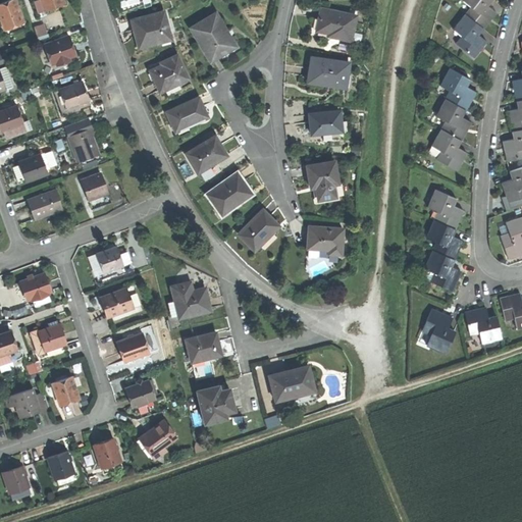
[(10,0),(5,2),(0,3),(0,16),(3,27),(24,19),(17,0),(10,0)]
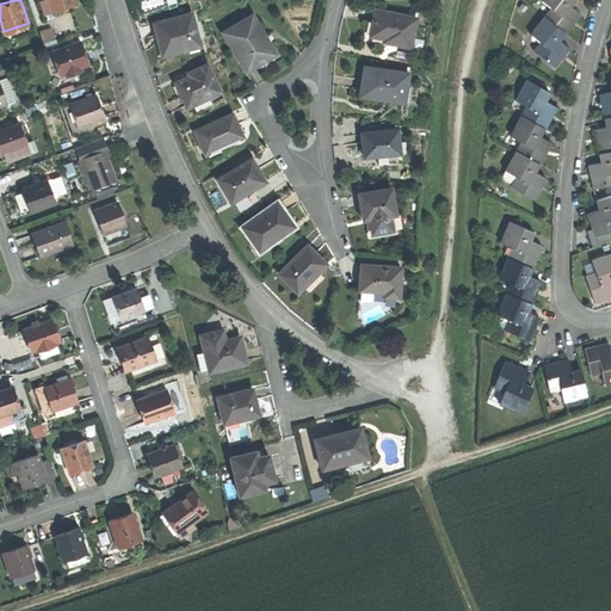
[(569,8),(576,0),(575,0),(543,0),(542,2),(551,11),(545,17),(566,35),(573,26),(581,18),(569,8)]
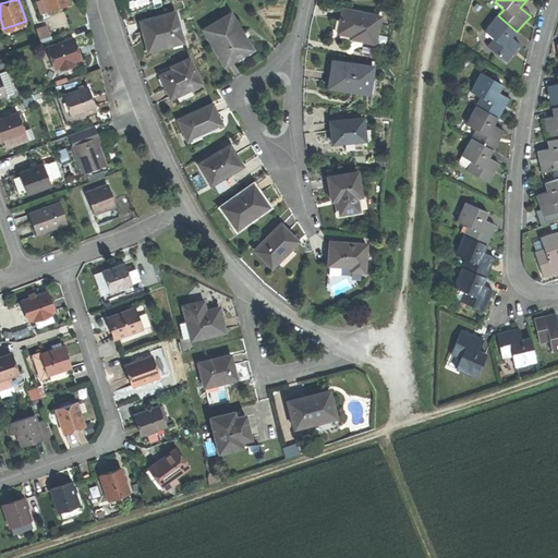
[(381,19),(343,11),(341,22),(339,34),(351,37),(360,38),(359,41),(364,43),(376,45),(381,19)]
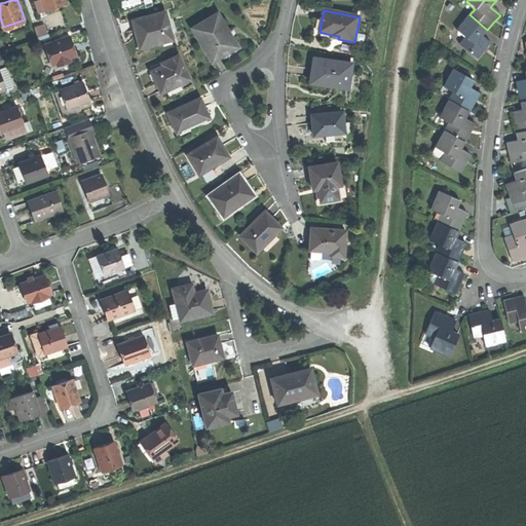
[(193,27),(214,63),(224,57),(235,50),(226,34),(229,33),(219,12),(193,27)]
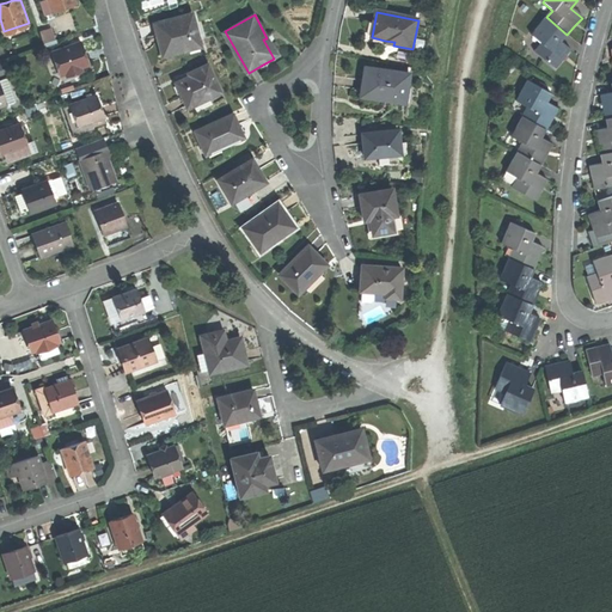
[(190,16),(154,24),(157,37),(160,37),(163,46),(165,55),(199,48),(190,16)]
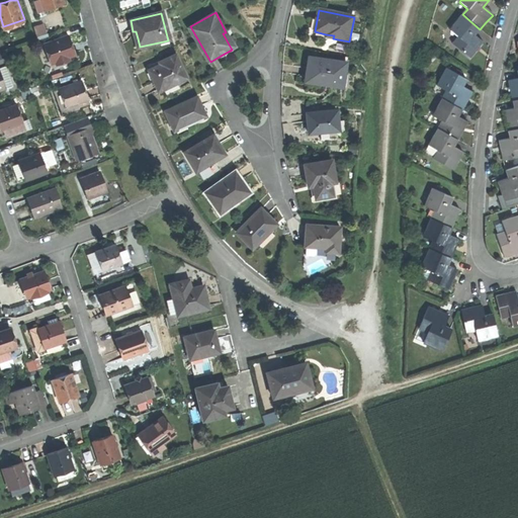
[(473,36),(480,29),(462,14),(448,30),(458,39),(453,46),(469,60),(477,52),(483,46),(473,36)]
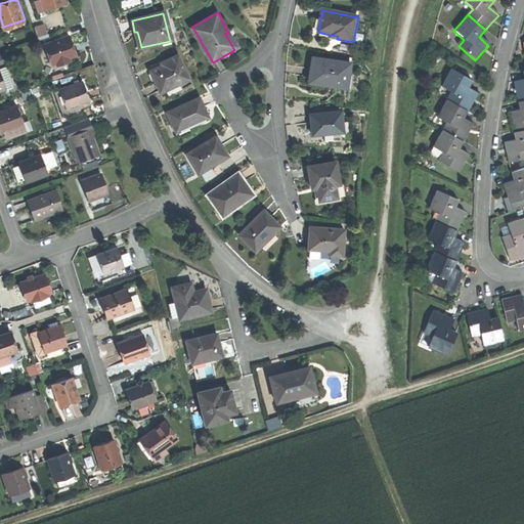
[(27,26),(25,19),(3,27),(5,33),(27,26)]
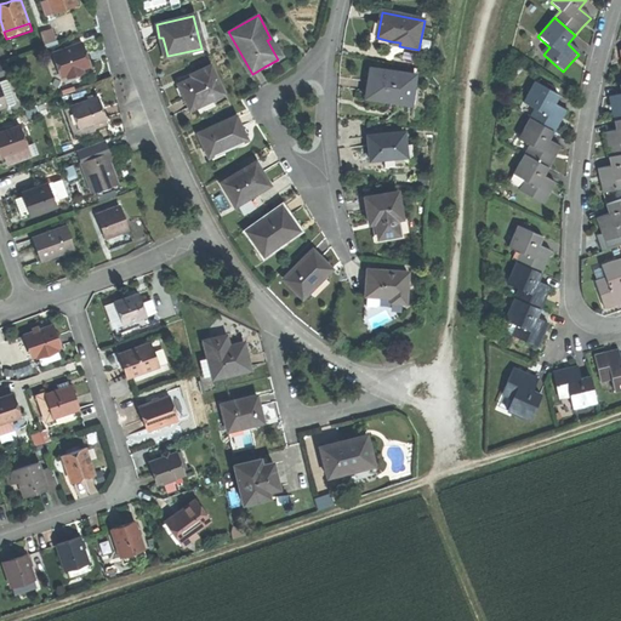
[(404,52),(405,47),(399,46),(400,43),(391,41),(389,47),(396,49),(397,55),(404,52)]
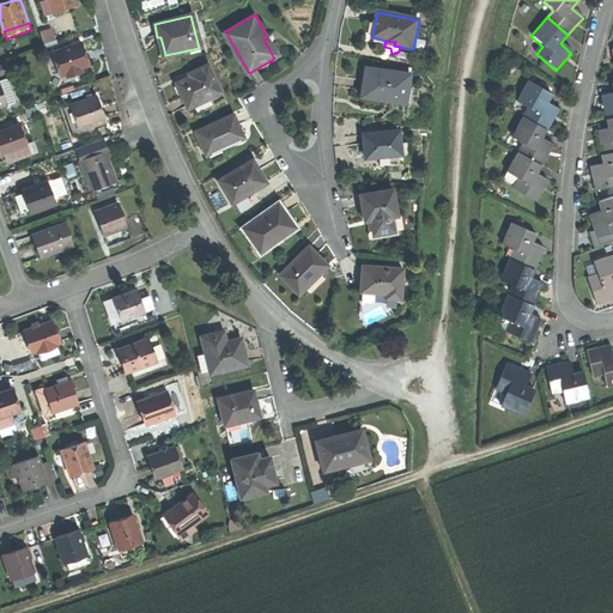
[(80,44),(55,54),(62,77),(66,76),(67,80),(83,74),(80,71),(89,67),(85,58),(80,44)]
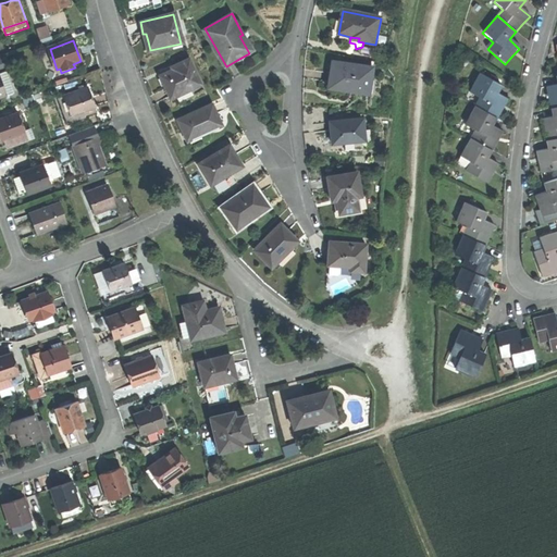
[(53,71),(57,70),(50,49),(46,50),(53,71)]
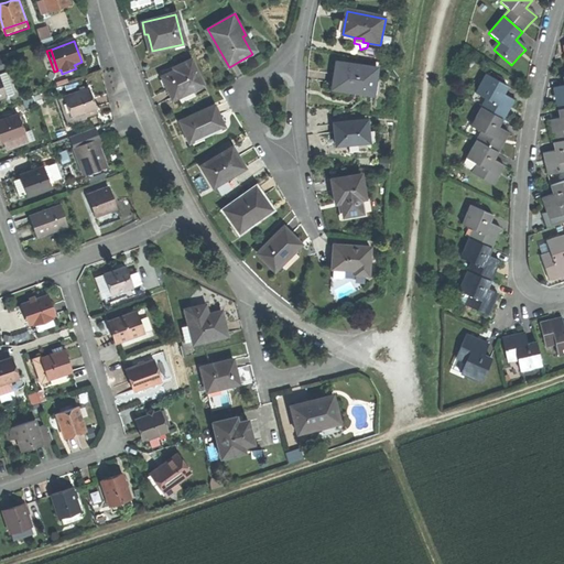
[(175,72),(163,78),(169,89),(174,101),(203,87),(190,61),(173,68),(175,72)]
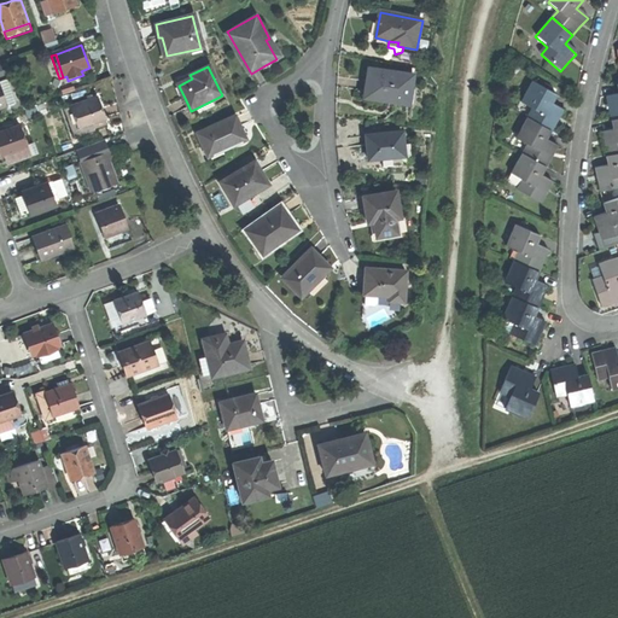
[(413,76),(367,70),(366,83),(363,95),(394,99),(392,104),(409,106),(413,76)]
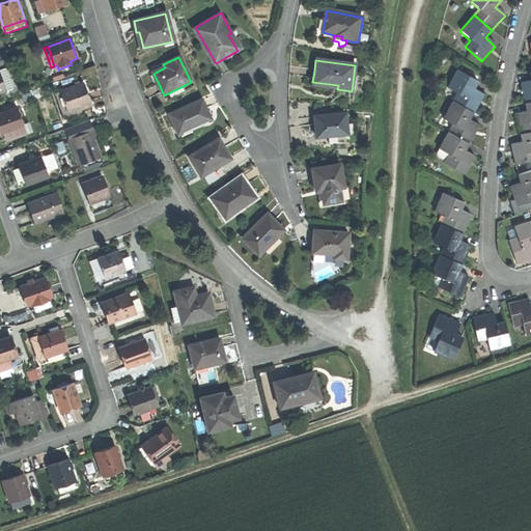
[(6,68),(1,71),(8,90),(15,88),(6,68)]
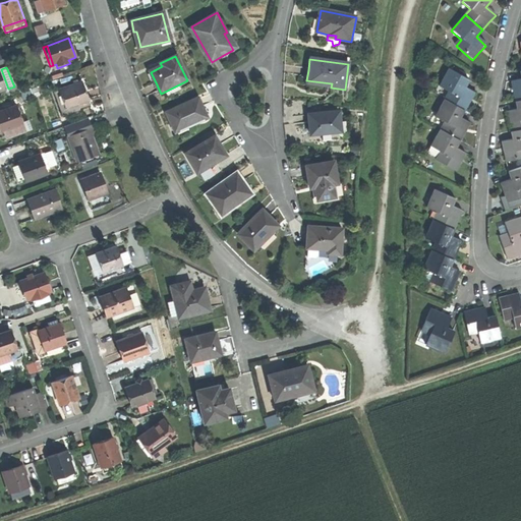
[(0,92),(8,89),(1,69),(0,69),(0,92)]
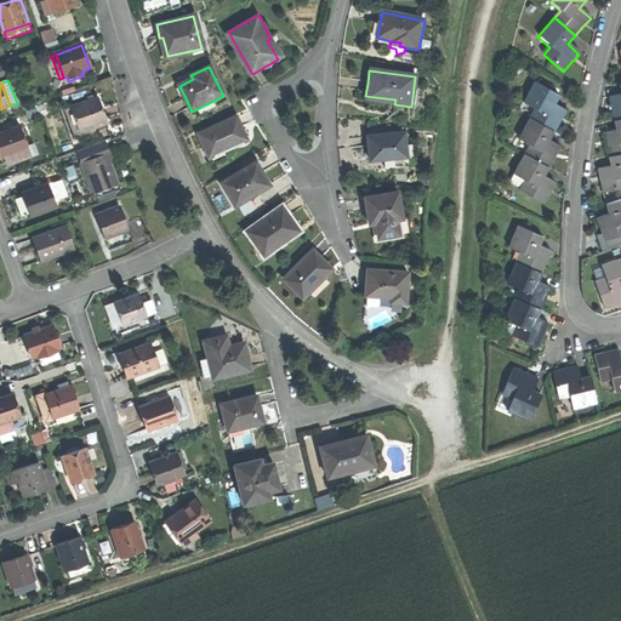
[(529,119),(552,131),(558,121),(563,112),(553,107),(558,96),(535,84),(524,106),(534,110),(529,119)]
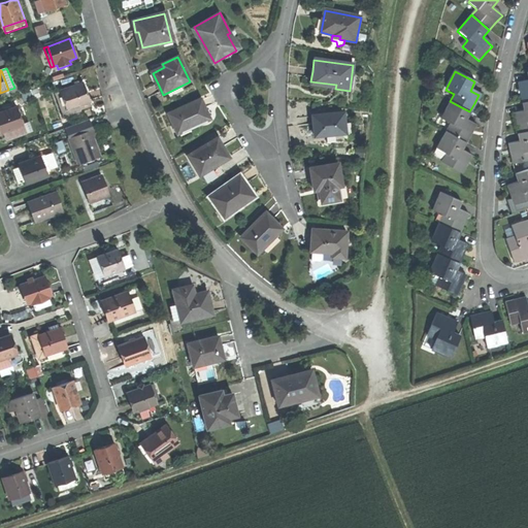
[(519,92),(521,102),(527,100),(527,72),(526,73),(527,81),(518,84),(519,92)]
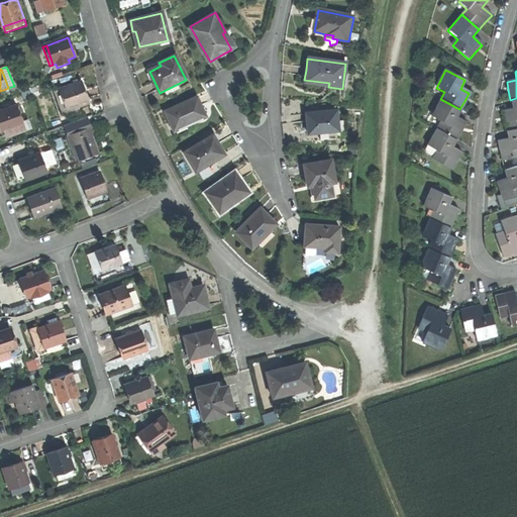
[(83,81),(61,88),(68,106),(76,103),(89,99),(86,91),(83,81)]
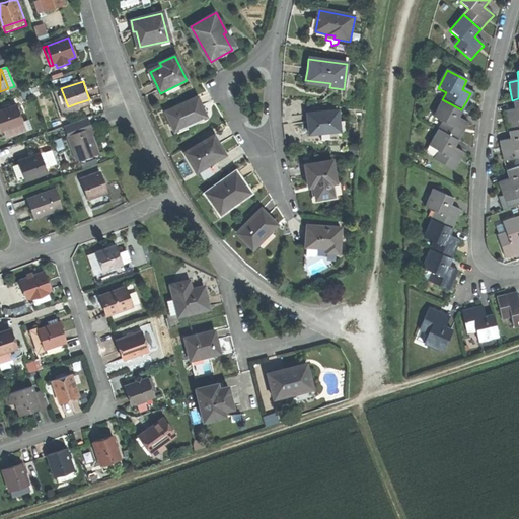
[(64,108),(68,106),(61,88),(57,90),(64,108)]
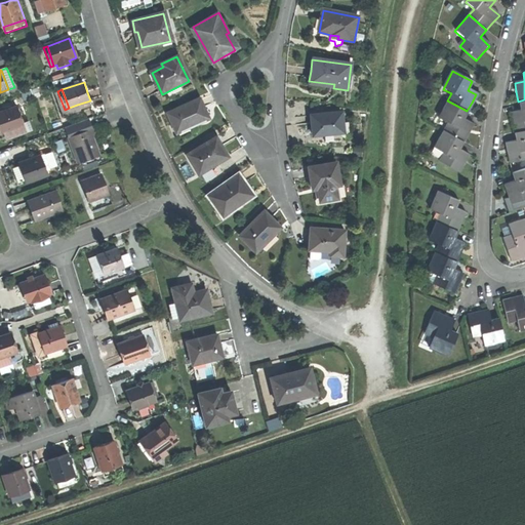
[(165,114),(174,134),(206,121),(202,111),(198,99),(165,114)]
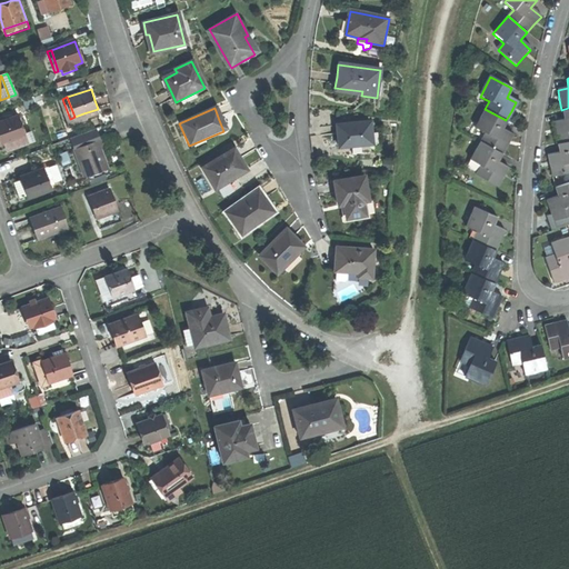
[(568,108),(561,110),(562,119),(552,120),(555,132),(556,142),(568,140),(568,108)]
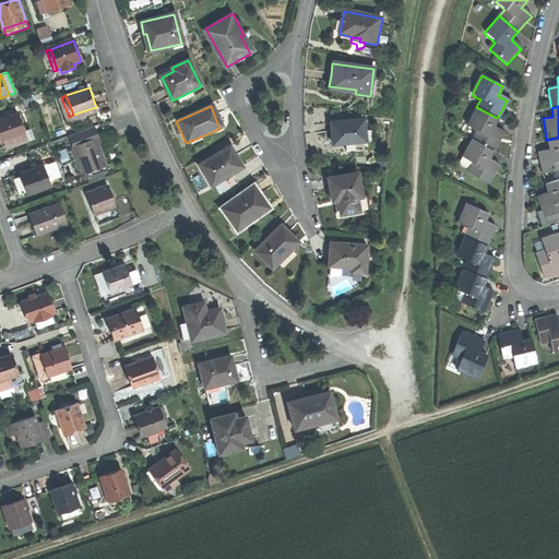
[(98,113),(96,107),(82,111),(84,117),(98,113)]
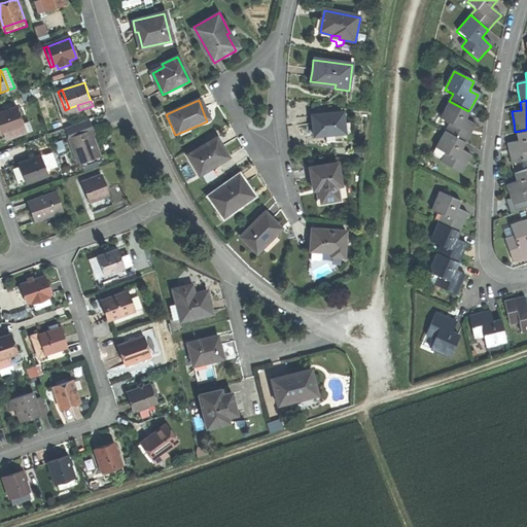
[(464,120),(468,111),(449,101),(438,119),(449,125),(445,133),(464,143),(468,135),(473,125),(464,120)]
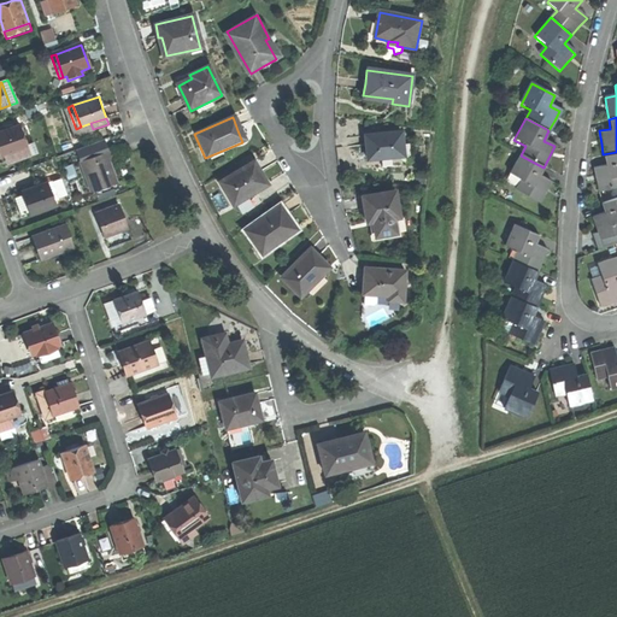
[(19,125),(0,133),(0,144),(1,147),(5,156),(7,154),(25,147),(28,146),(19,125)]
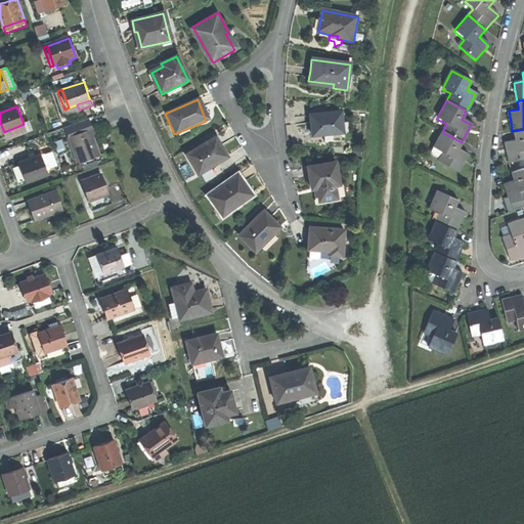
[(341,112),(310,115),(310,124),(311,135),(340,133),(339,123),(342,122),(341,112)]
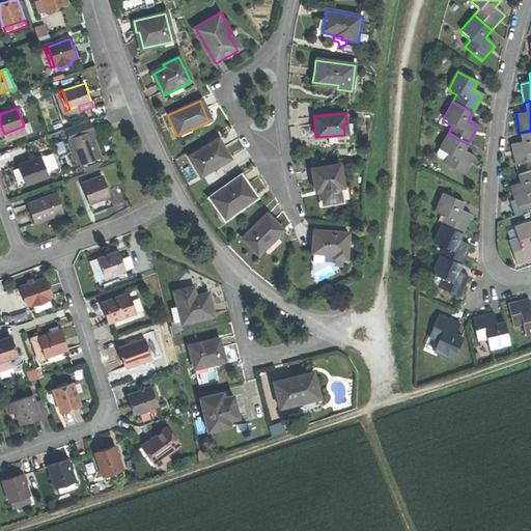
[(25,134),(22,127),(6,133),(9,140),(25,134)]
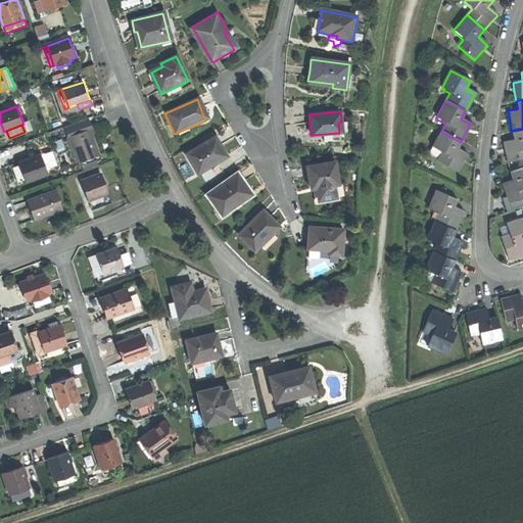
[(67,136),(77,161),(98,154),(95,144),(92,136),(95,135),(93,128),(67,136)]
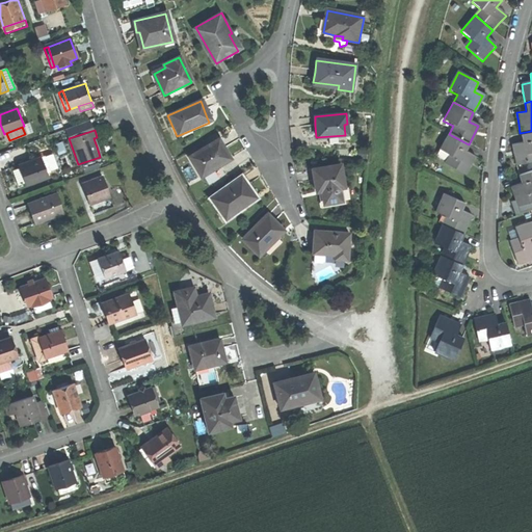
[(531,131),(520,133),(522,143),(510,145),(512,157),(513,166),(531,162),(531,131)]
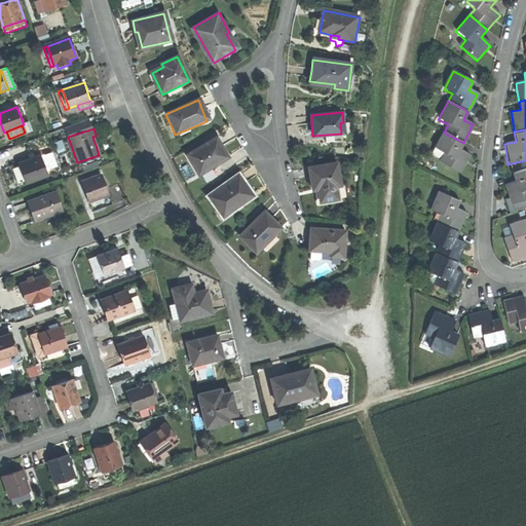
[(459,151),(463,143),(444,133),(435,150),(444,155),(440,164),(457,174),(462,163),(467,155),(459,151)]
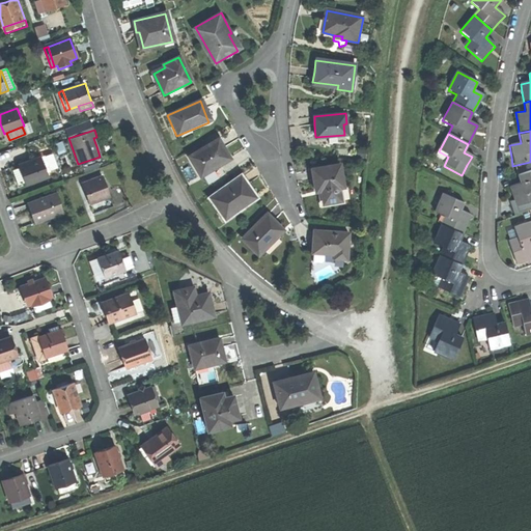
[(188,156),(199,176),(230,159),(224,147),(219,138),(188,156)]
